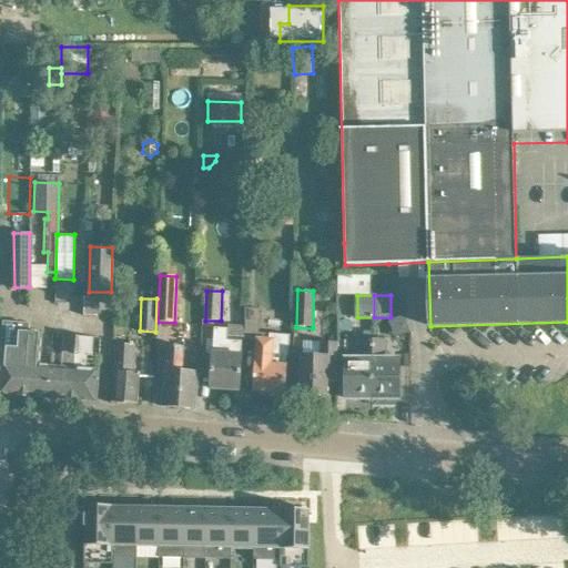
[(0,381),(0,394),(23,396),(29,332),(30,325),(4,323),(0,381)]
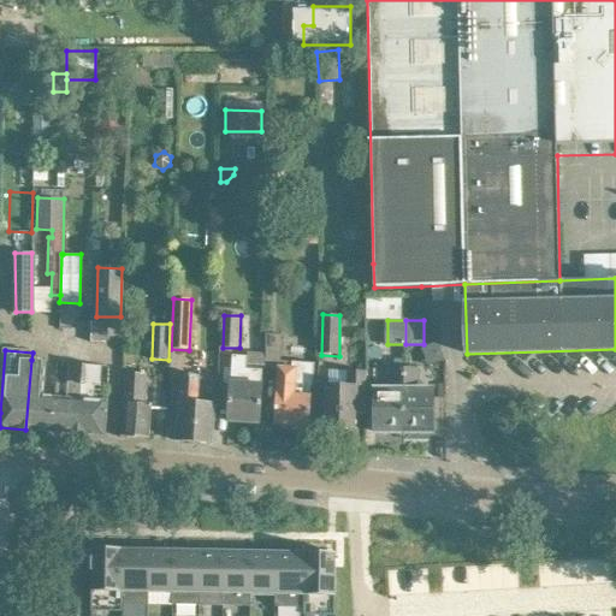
[(232,355),(230,397),(227,421),(259,424),(262,385),(258,385),(259,369),(247,368),(248,356),(232,355)]
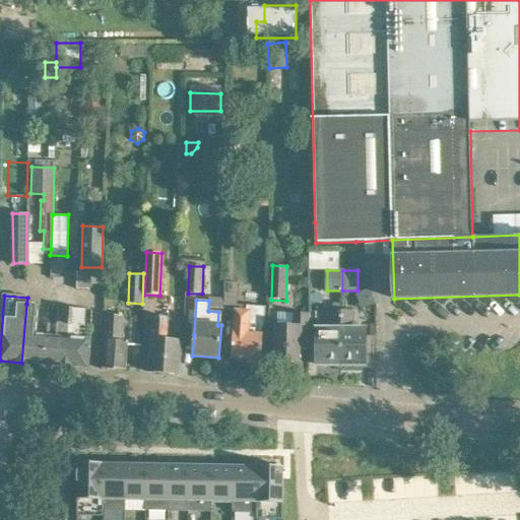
[(21,363),(44,365),(47,335),(36,334),(38,305),(26,304),(21,363)]
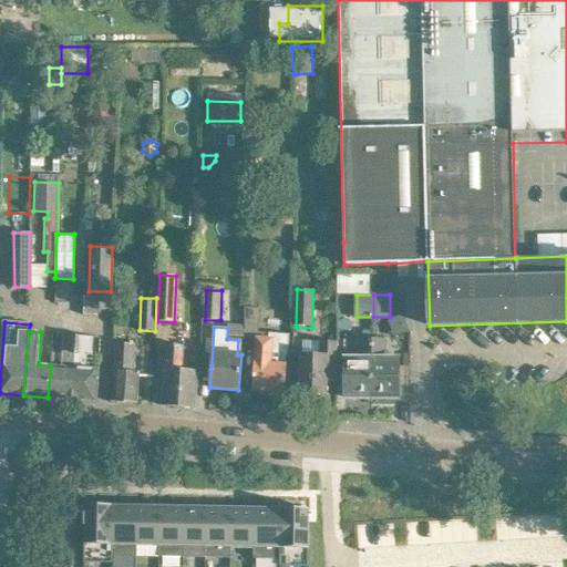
[(290,333),(268,332),(267,339),(256,339),(253,391),(285,393),(287,364),(286,364),(287,357),(288,357),(290,333)]
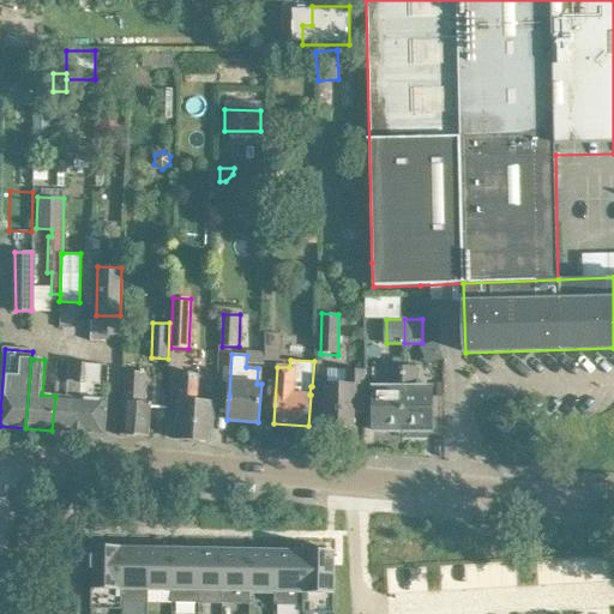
[(52,431),(78,433),(83,363),(70,362),(67,397),(55,396),(52,431)]
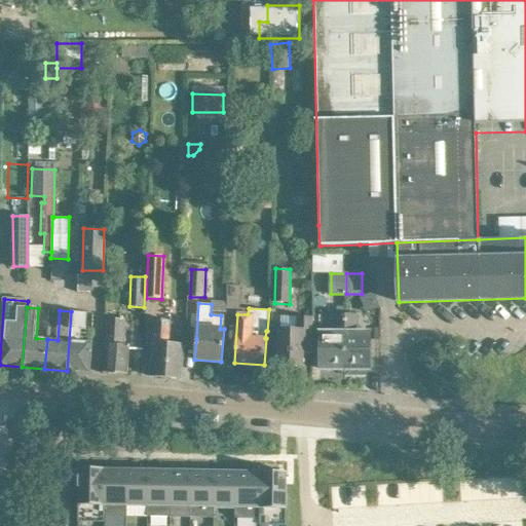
[(71,311),(67,371),(89,372),(91,342),(80,341),(81,326),(85,327),(86,312),(71,311)]
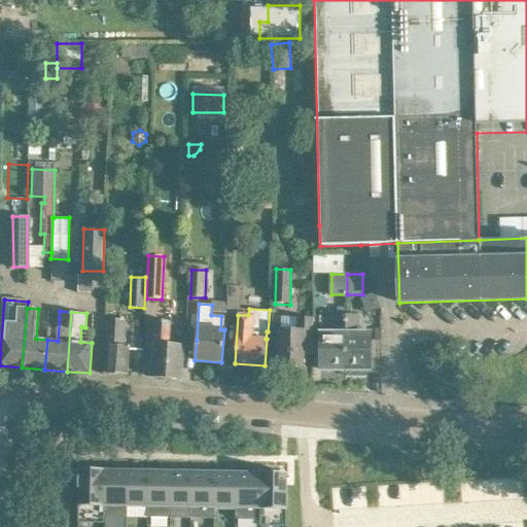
[(320,370),(345,370),(346,315),(334,315),(332,334),(321,334),(320,370)]
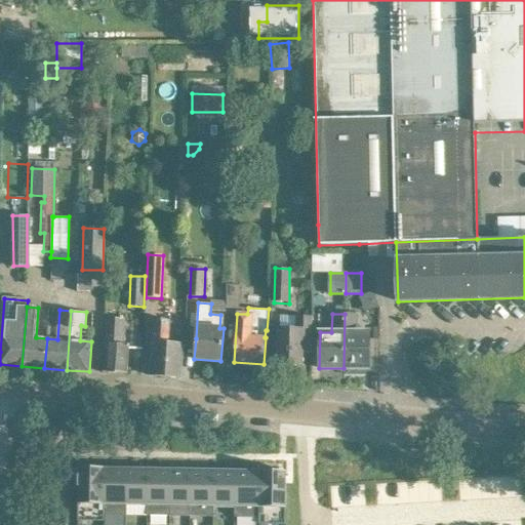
[(345,314),(344,368),(368,368),(369,333),(357,332),(357,314),(345,314)]
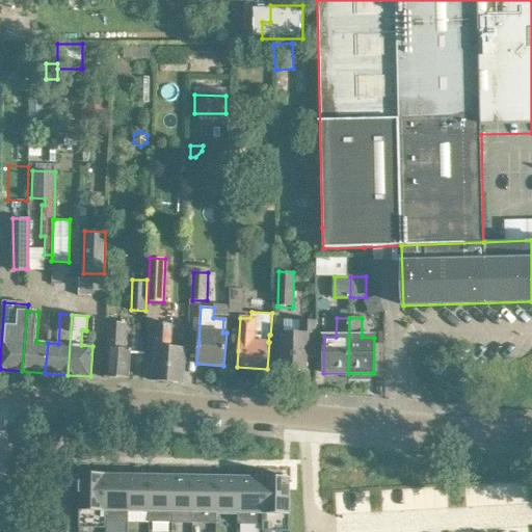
[(282,333),(281,349),(281,370),(308,371),(308,357),(316,357),(317,321),(300,321),(300,334),(282,333)]
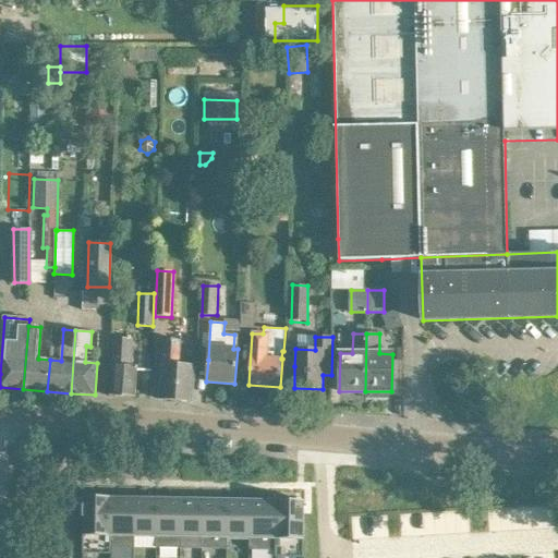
[(114,338),(110,397),(135,398),(137,366),(130,366),(132,339),(114,338)]
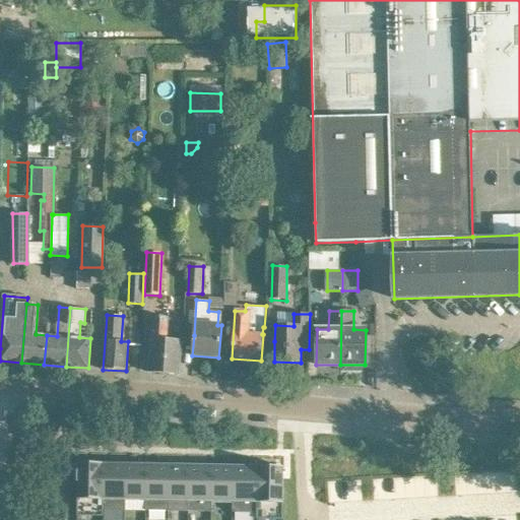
[(153,316),(149,373),(179,375),(181,340),(167,339),(169,317),(153,316)]
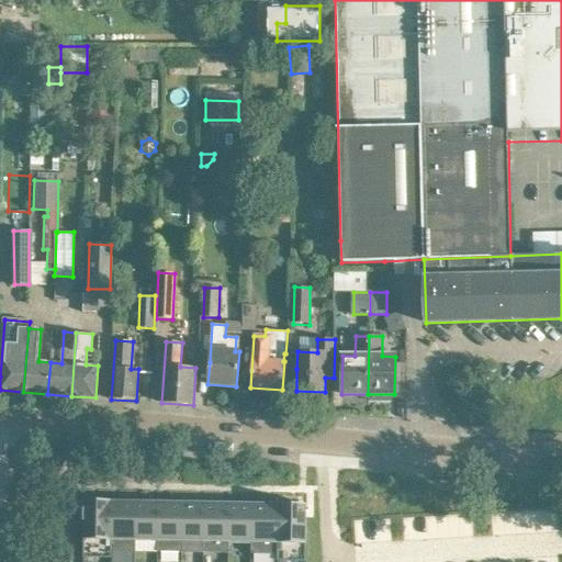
[(111,551),(112,501),(83,501),(83,558),(111,558),(112,551),(111,551)]
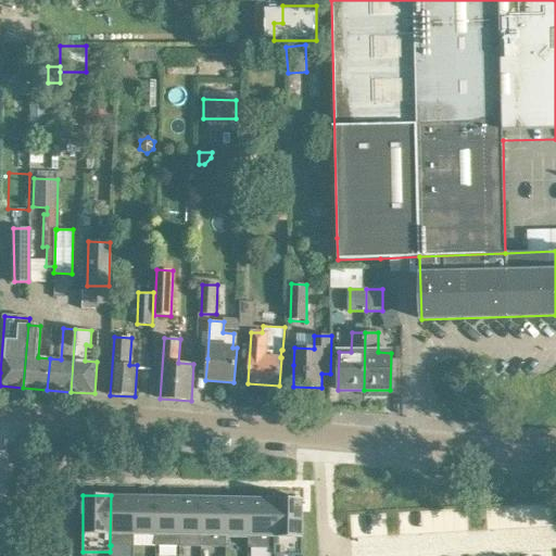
[(134,535),(134,496),(111,495),(110,545),(111,545),(134,545),(134,535)]
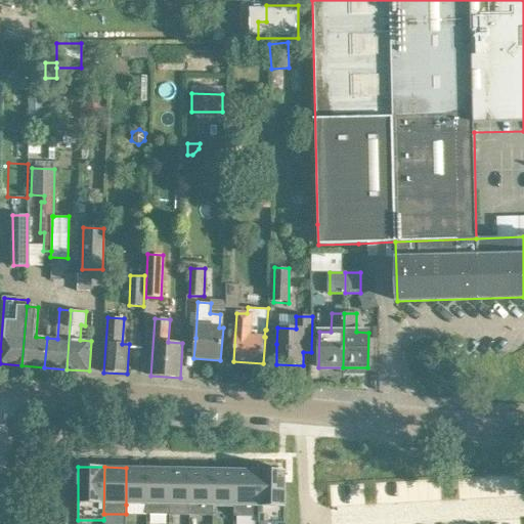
[(147,505),(148,468),(126,468),(126,505),(146,505),(147,505)]
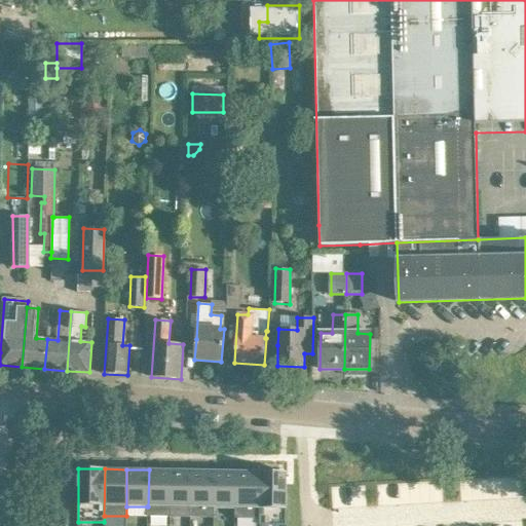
[(171,508),(172,471),(149,470),(148,506),(147,506),(147,517),(171,517),(171,508)]
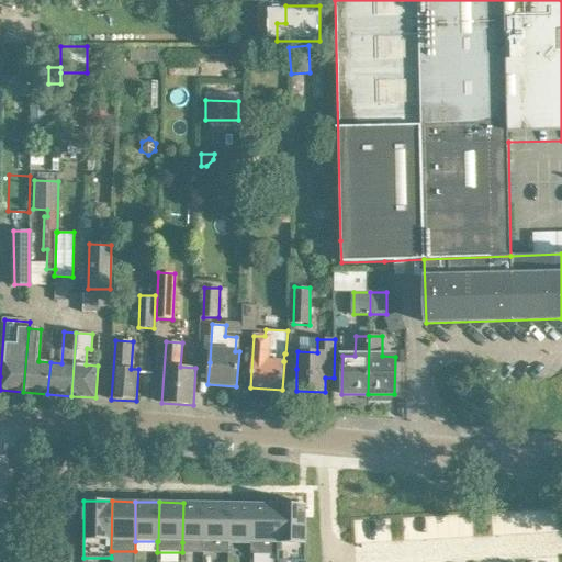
[(183,503),(182,542),(182,552),(203,553),(203,542),(204,542),(204,503),(183,503)]
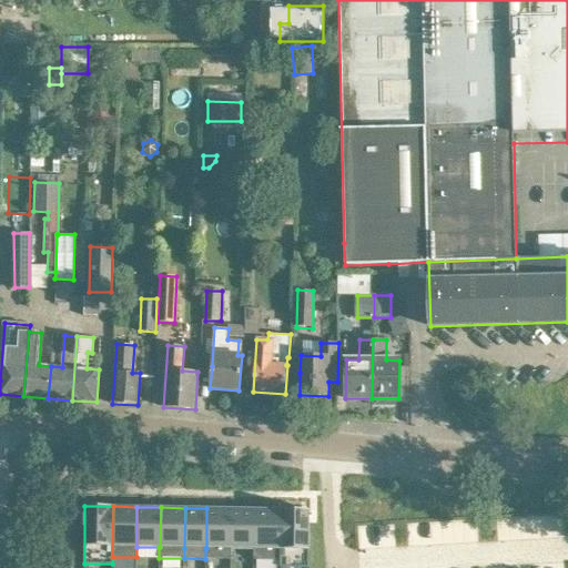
[(230,548),(231,508),(206,508),(206,548),(205,548),(205,559),(231,559),(231,548),(230,548)]
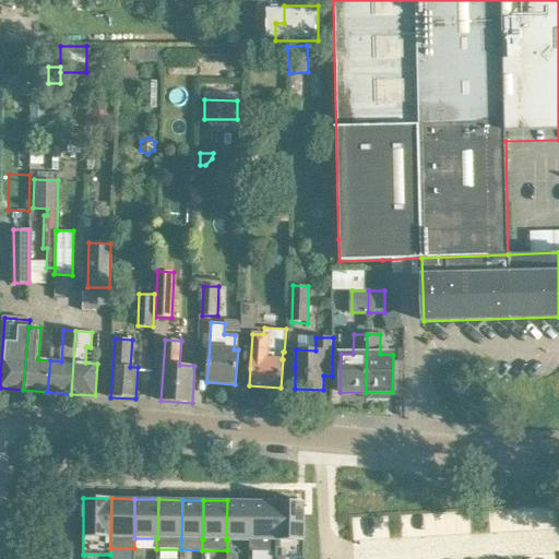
[(250,540),(251,501),(227,500),(226,539),(227,539),(250,540)]
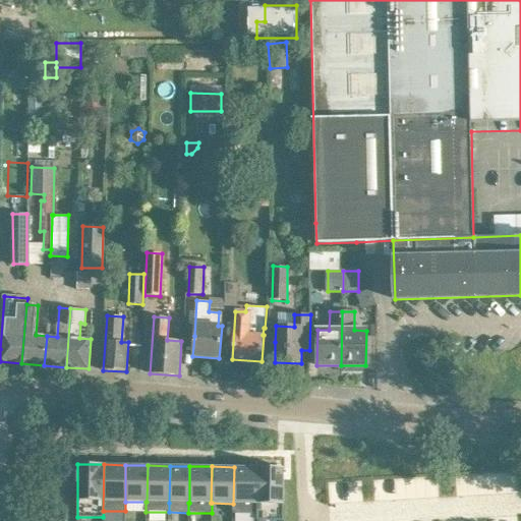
[(257,514),(258,467),(234,467),(233,504),(232,513),(256,514),(257,514)]
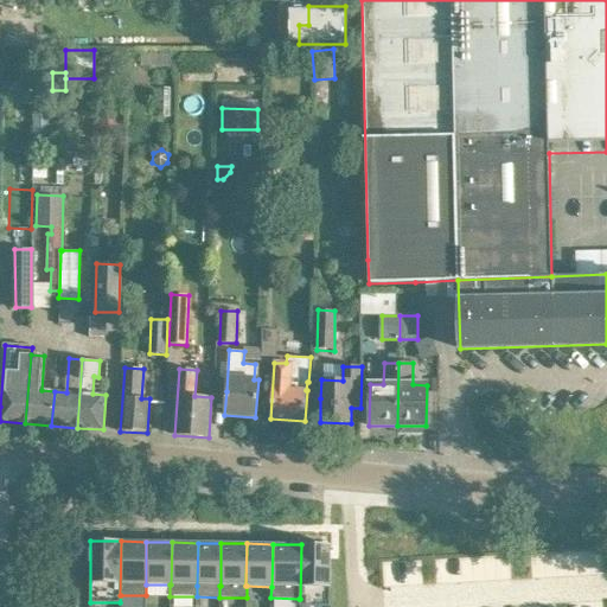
[(331,545),(301,544),(300,599),(299,599),(299,606),(330,606),(331,545)]
